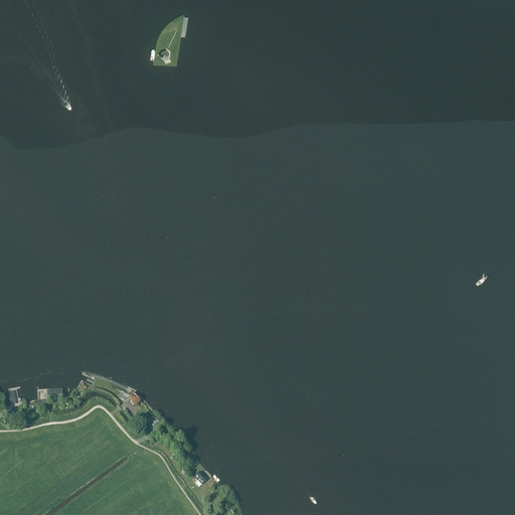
[(19,387),(8,389),(11,406),(22,404),(19,387)]
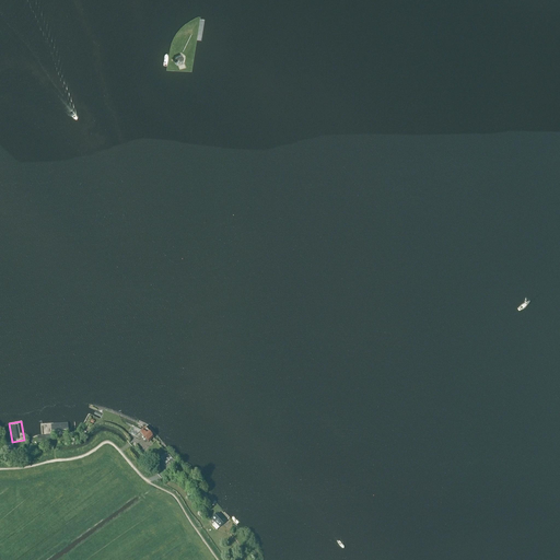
[(73,423),(42,426),(42,435),(74,432),(73,423)]
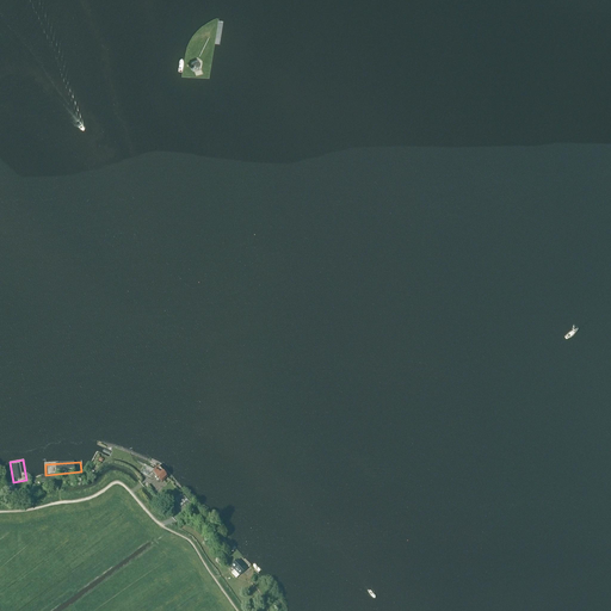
[(160,481),(162,482),(167,477),(159,467),(153,471),(159,479),(158,480),(159,481),(160,481)]
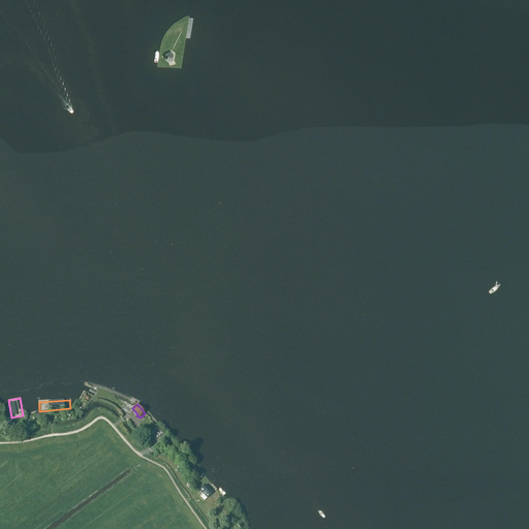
[(159,437),(160,439),(164,436),(158,429),(153,434),(157,438),(159,437)]
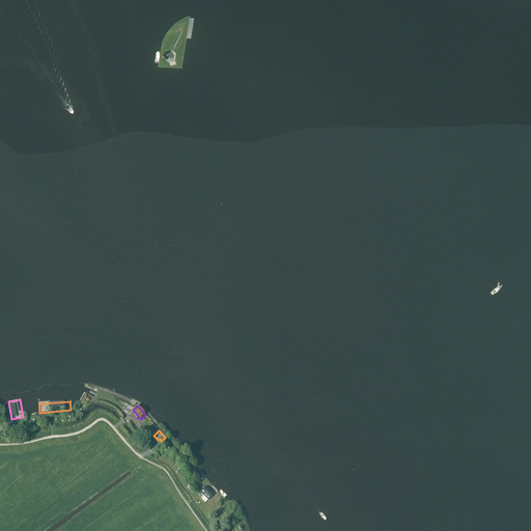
[(201,493),(208,500),(214,495),(206,487),(201,493)]
